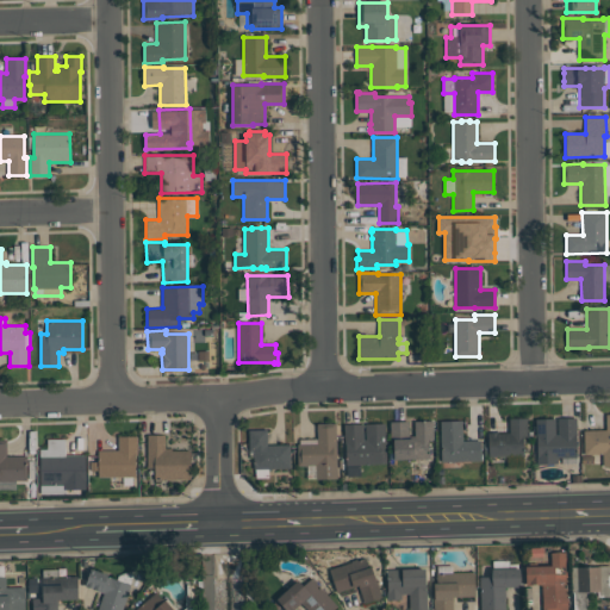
[(605,415),(609,414),(609,466),(603,466),(603,454),(584,454),(584,430),(607,430),(605,415)]
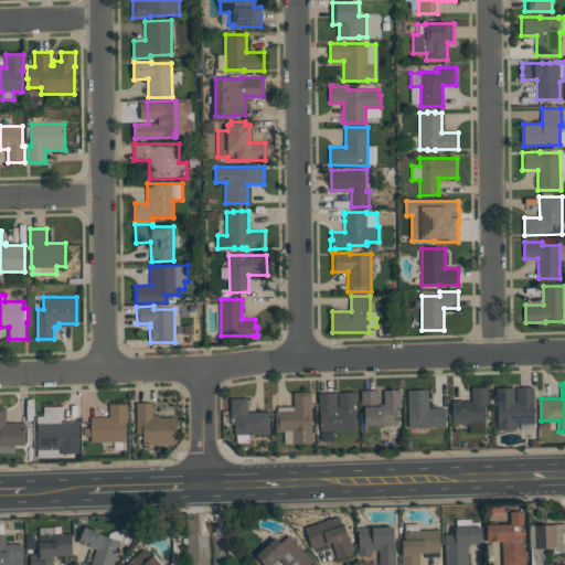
[(452,423),(452,401),(454,401),(454,400),(460,400),(460,401),(471,401),(471,387),(488,387),(488,404),(484,404),(484,422),(452,423)]
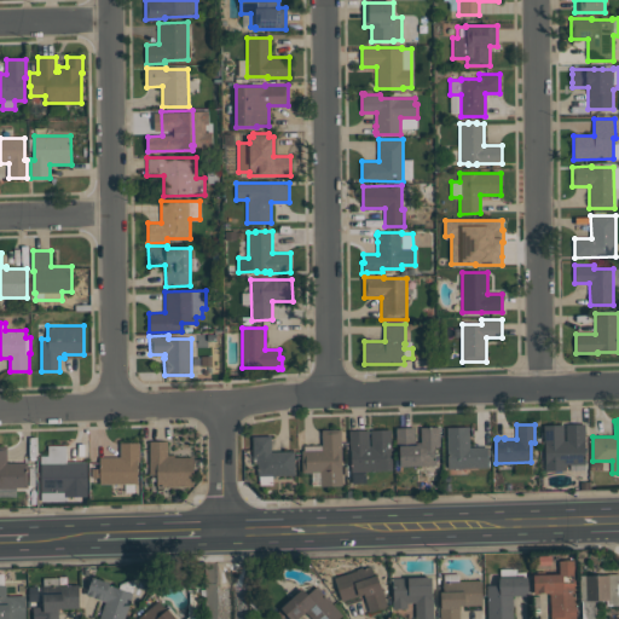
[(544,426),(563,424),(563,440),(566,440),(566,424),(585,424),(585,441),(585,464),(584,464),(584,470),(570,470),(570,464),(565,464),(565,470),(544,472),(544,463),(545,463),(545,443),(544,443),(544,426)]
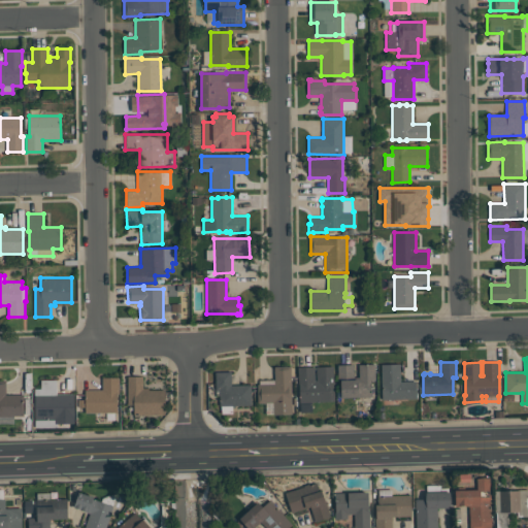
[(341,397),(340,380),(337,380),(337,365),(354,364),(354,376),(359,376),(358,364),(374,364),(375,381),(370,381),(371,397),(341,397)]
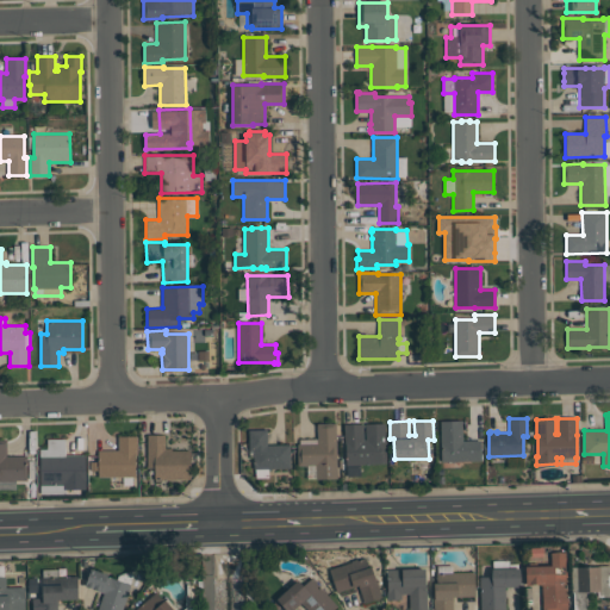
[(480,440),(481,460),(441,462),(440,421),(462,421),(462,441),(480,440)]
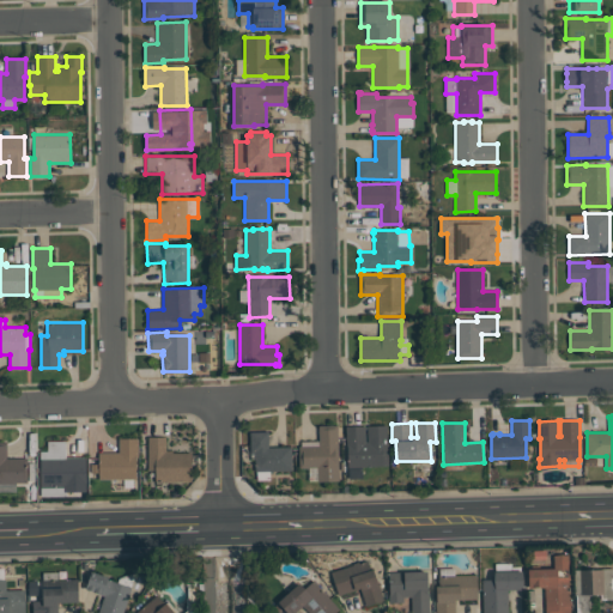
[(338,425),(339,481),(317,481),(317,467),(299,468),(298,447),(301,447),(301,441),(319,441),(319,425),(338,425)]
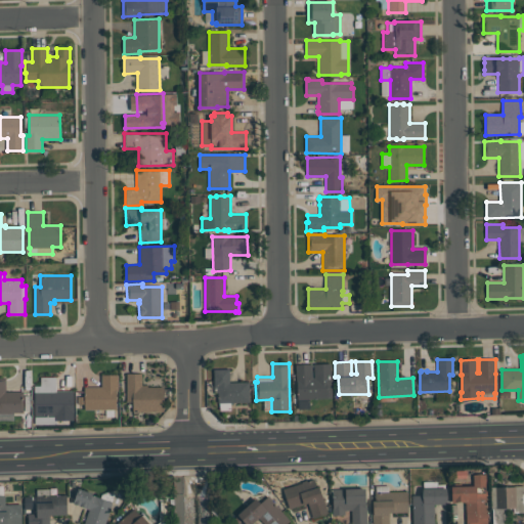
[(296,364),(312,364),(312,378),(314,378),(313,364),(331,363),(332,398),(297,399),(297,382),(296,382),(296,364)]
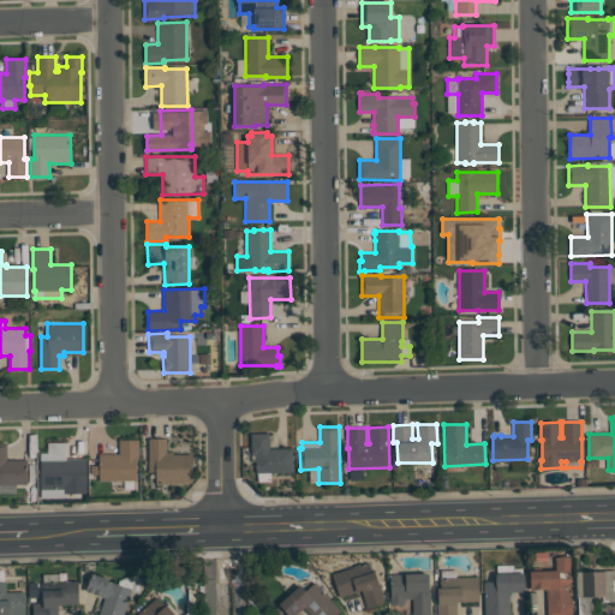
[(269,448),(292,448),(293,472),(270,472),(270,482),(257,482),(257,472),(256,472),(256,454),(251,454),(251,434),(269,433),(269,448)]
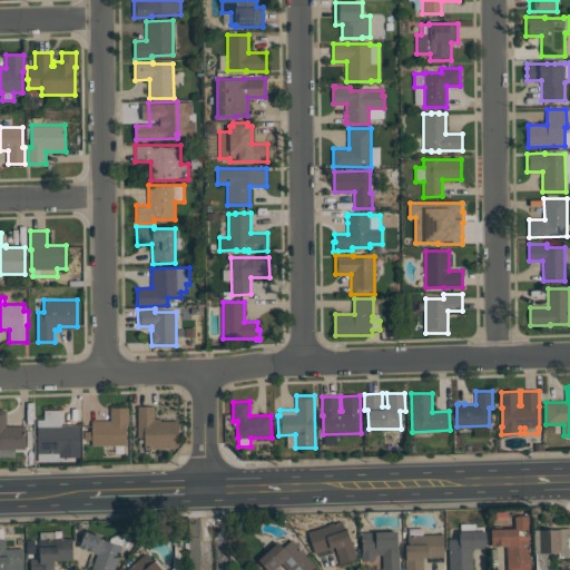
[(137,438),(137,406),(155,406),(155,419),(160,419),(160,421),(178,421),(178,448),(145,448),(145,438),(137,438)]
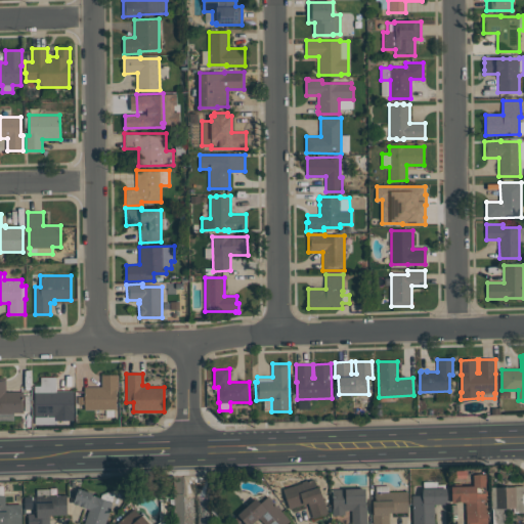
[(118,375),(118,391),(116,391),(116,409),(85,409),(85,387),(101,387),(101,375),(118,375)]
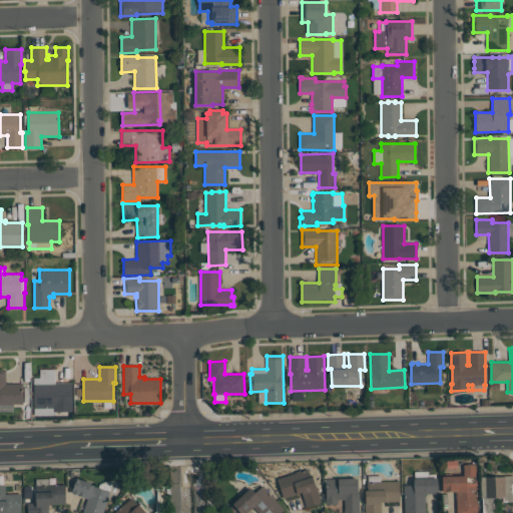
[(72,383),(72,408),(55,408),(55,415),(34,415),(33,378),(40,378),(39,369),(55,369),(55,383),(72,383)]
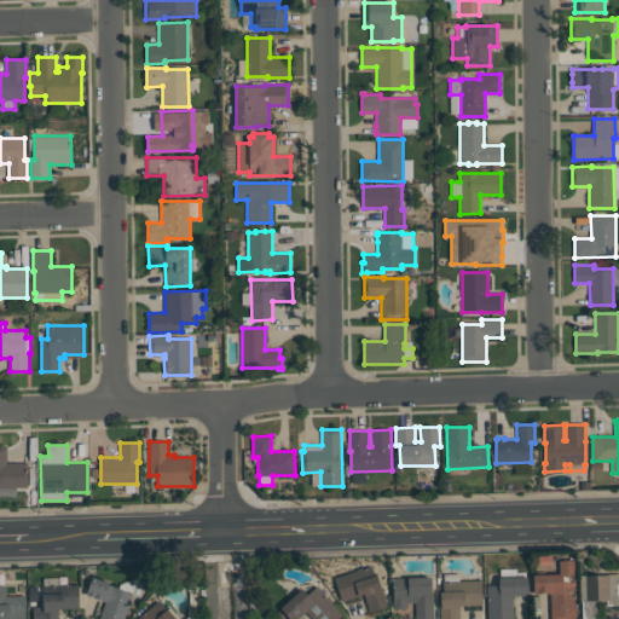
[(28,462),(28,487),(16,487),(16,496),(0,496),(0,446),(6,446),(6,462),(28,462)]
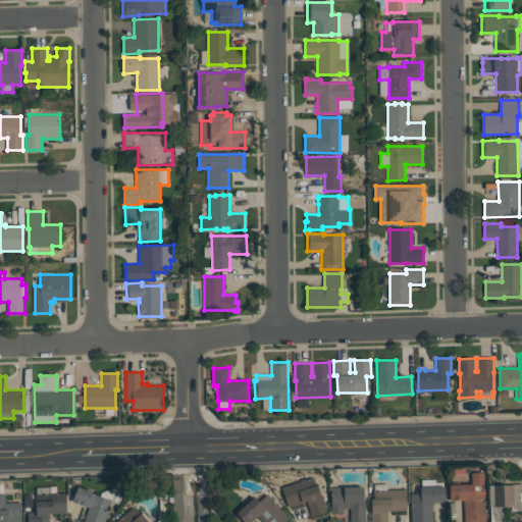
[(450,484),(451,501),(464,500),(464,521),(485,521),(484,472),(472,473),(472,484),(450,484)]
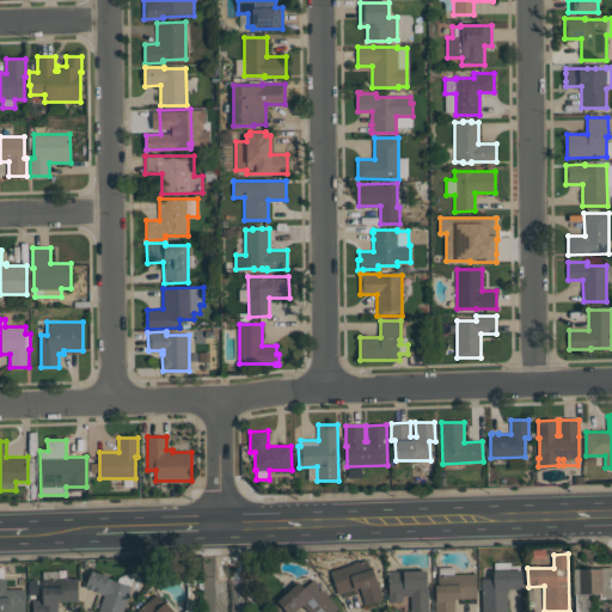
[(360,588),(365,605),(381,600),(371,560),(330,570),(337,594),(360,588)]
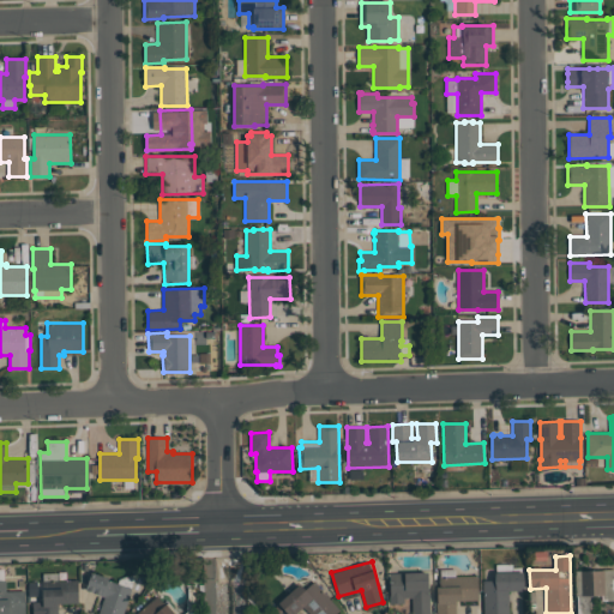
[(25,613),(0,613),(0,569),(4,569),(4,581),(6,581),(6,591),(24,591),(25,613)]
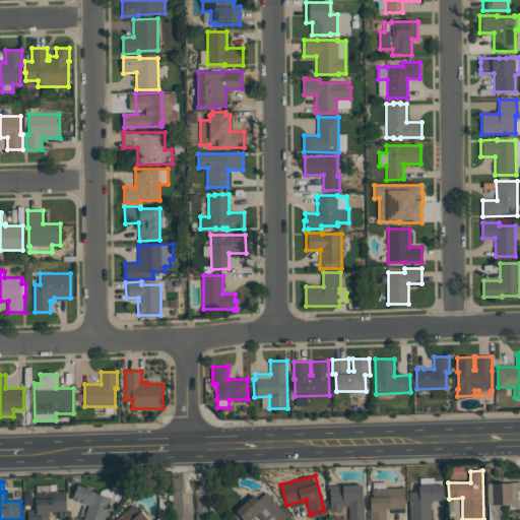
[(519,482),(488,483),(488,496),(491,496),(492,519),(501,519),(501,507),(519,506),(519,482)]
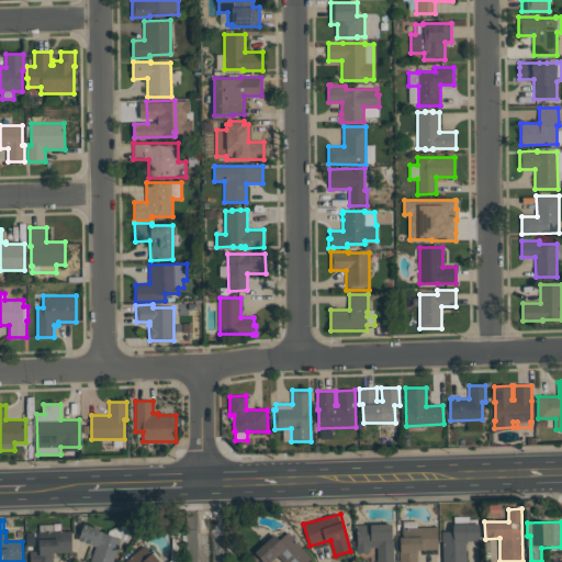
[(442,530),(442,561),(465,561),(465,540),(480,540),(479,523),(453,524),(453,530),(442,530)]
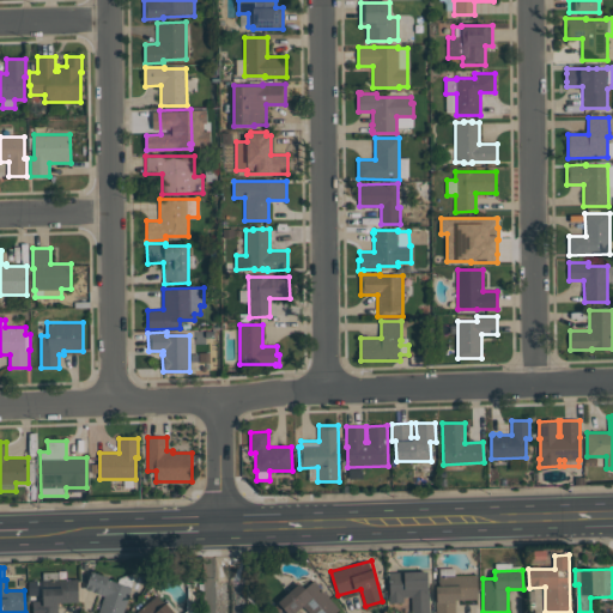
[(122,612),(98,612),(104,596),(99,594),(96,592),(96,593),(92,592),(92,590),(89,589),(89,590),(85,589),(91,571),(109,577),(108,580),(117,583),(119,578),(127,576),(134,578),(131,587),(132,588),(122,612)]
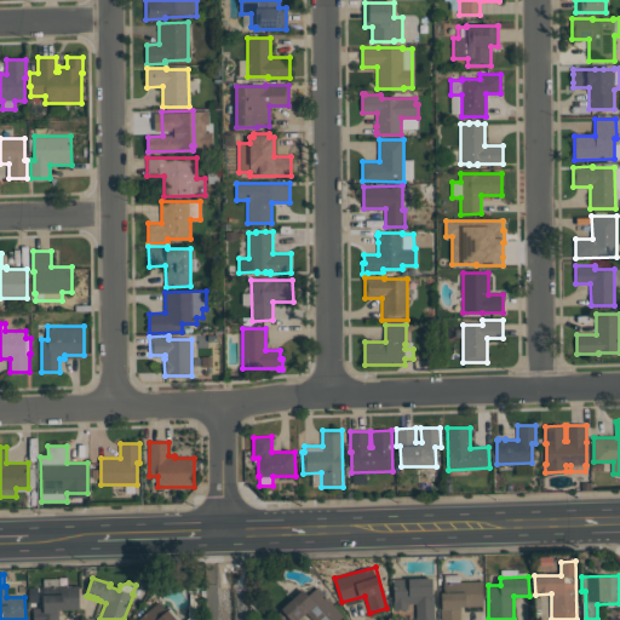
[(434,619),(434,578),(394,579),(394,608),(415,608),(415,619),(434,619)]
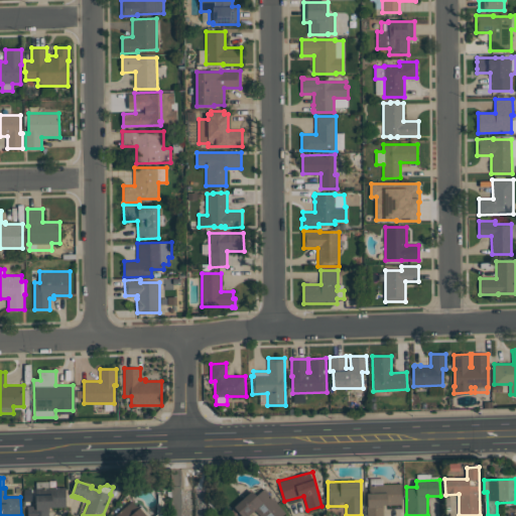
[(33,515),(33,506),(36,506),(35,482),(48,482),(48,488),(66,488),(66,507),(48,507),(48,515),(33,515)]
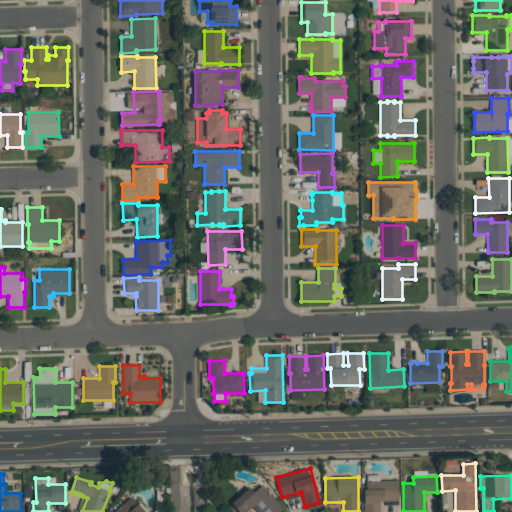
[(240,511),(246,511),(252,507),(257,511),(278,511),(283,508),(261,485),(255,491),(250,486),(232,503),(240,511)]
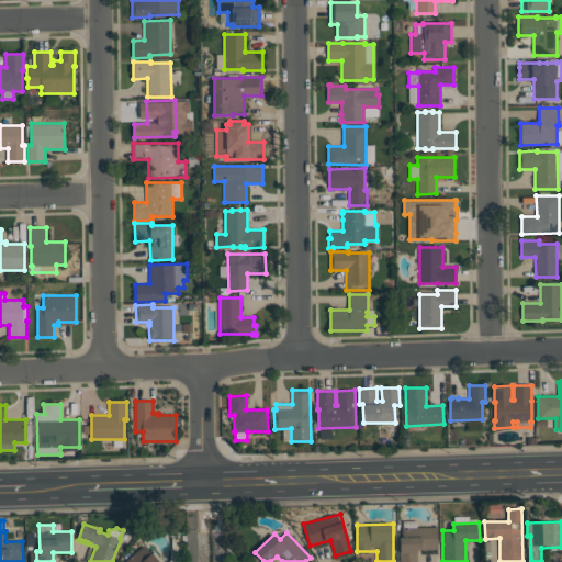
[(172,548),(172,538),(180,538),(180,561),(124,561),(145,543),(153,552),(154,551),(164,561),(168,561),(170,560),(170,550),(172,548)]
